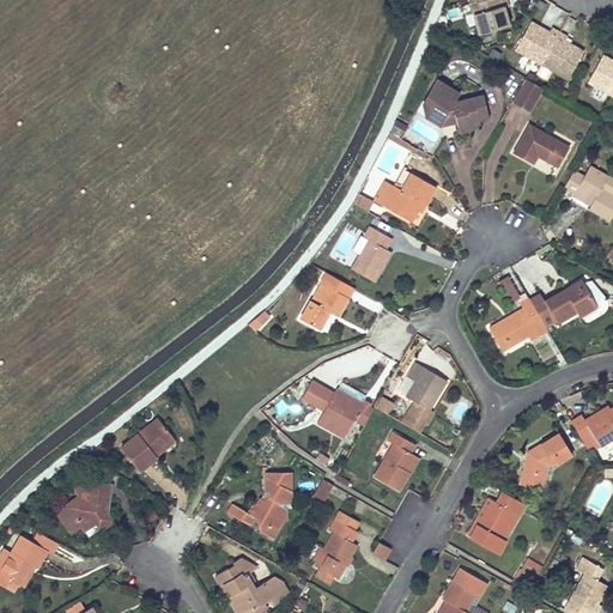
[(474,0),(475,6),(469,7),(475,31),(505,24),(501,6),(499,1),(503,0),(474,0)]
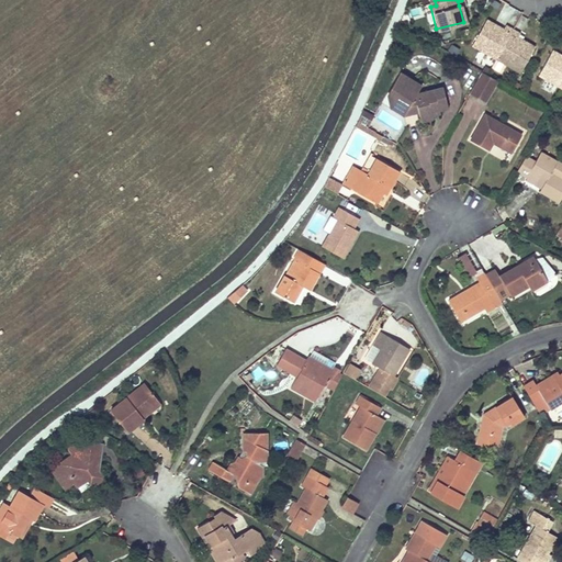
[(493,57),(509,29),(503,24),(501,29),(498,32),(495,30),(497,27),(484,20),(470,44),(493,57)]
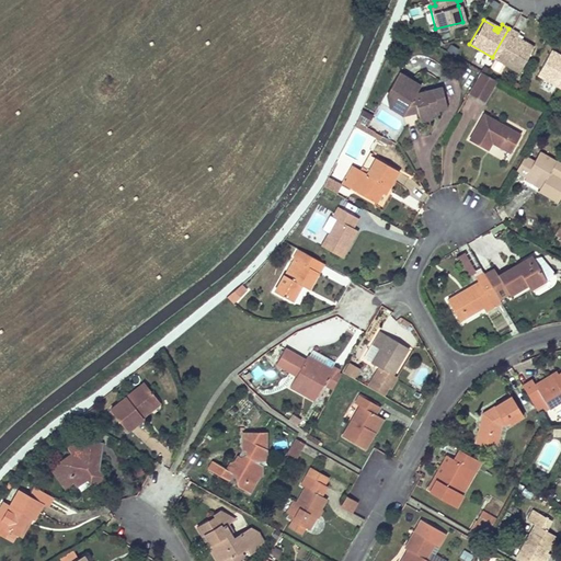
[(514,36),(516,33),(508,29),(492,57),(516,70),(530,46),(517,38),(515,42),(512,39),(514,36)]
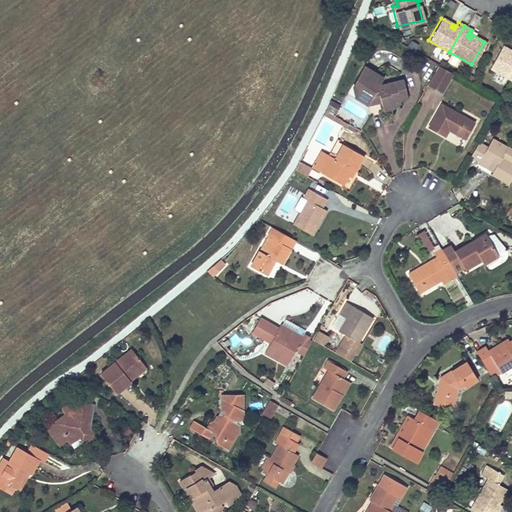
[(511,78),(511,75),(511,50),(502,45),(490,66),(511,78)]
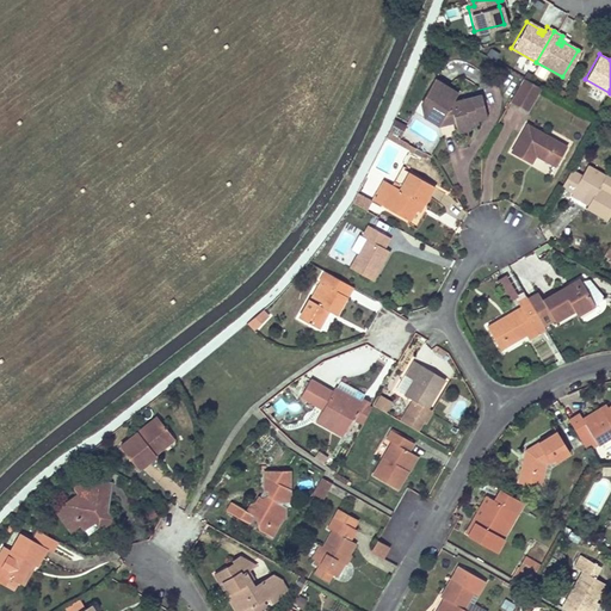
[(517,78),(510,73),(503,86),(510,90),(517,78)]
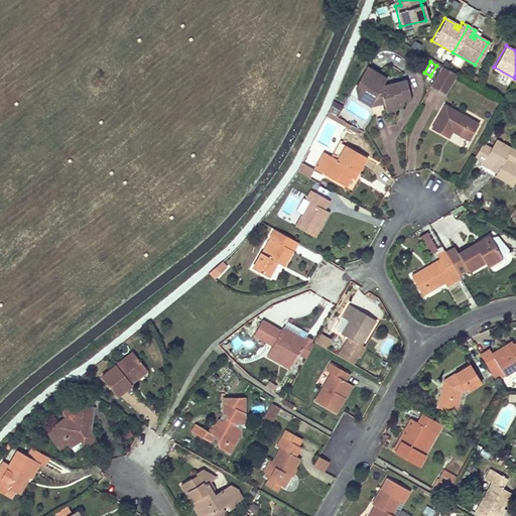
[(457,74),(441,66),(430,86),(445,94),(457,74)]
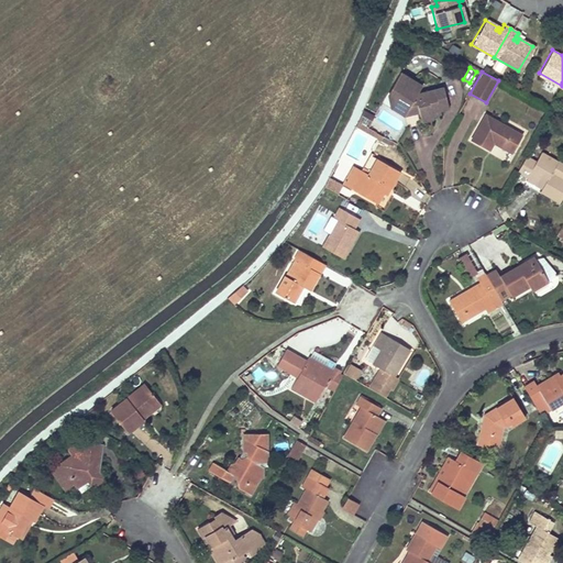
[(403,75),(399,73),(388,91),(389,97),(403,75)]
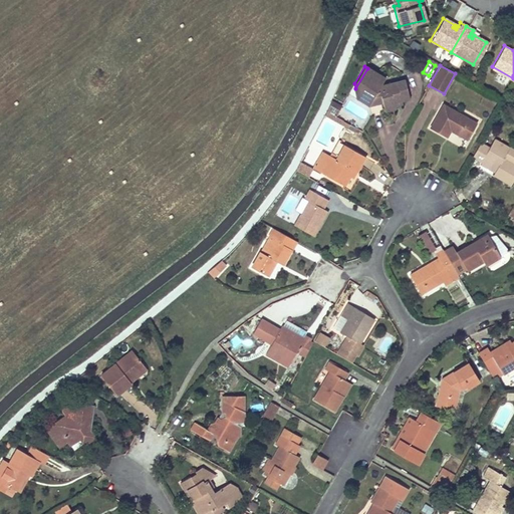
[(379,76),(367,68),(355,88),(357,96),(368,102),(381,100),(382,103),(383,109),(395,106),(394,103),(401,102),(401,99),(409,96),(404,80),(380,85),(375,82),(379,76)]
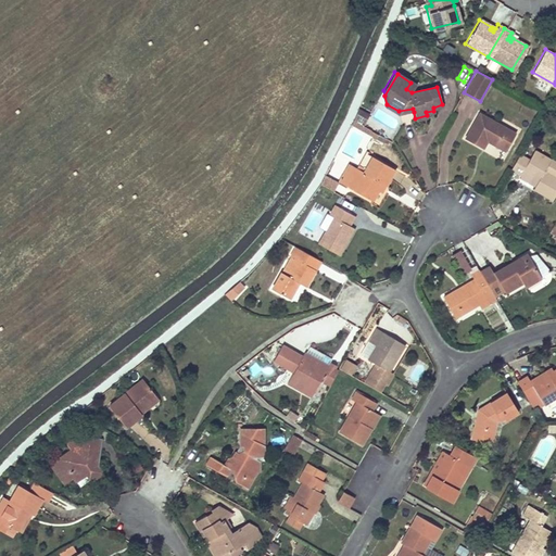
[(416,86),(411,83),(406,89),(412,92),(416,86)]
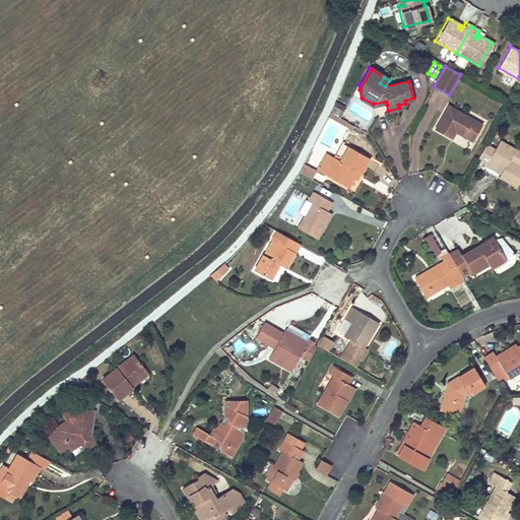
[(373,104),(362,98),(361,101),(373,108),(387,105),(386,102),(373,104)]
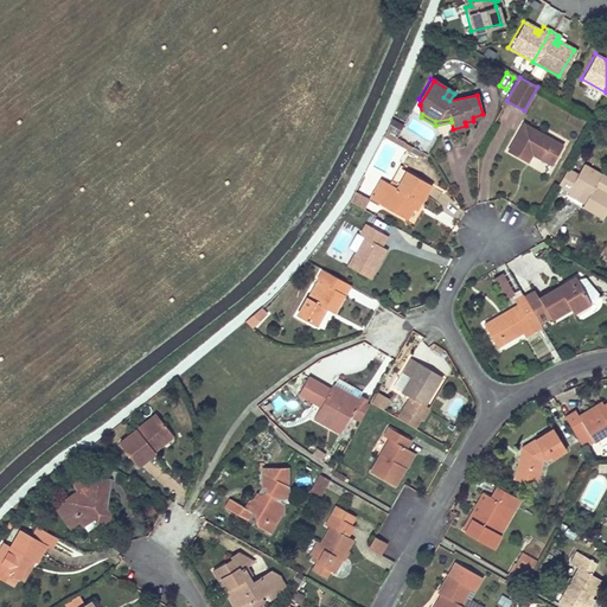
[(391,119),(387,129),(397,136),(404,127),(391,119)]
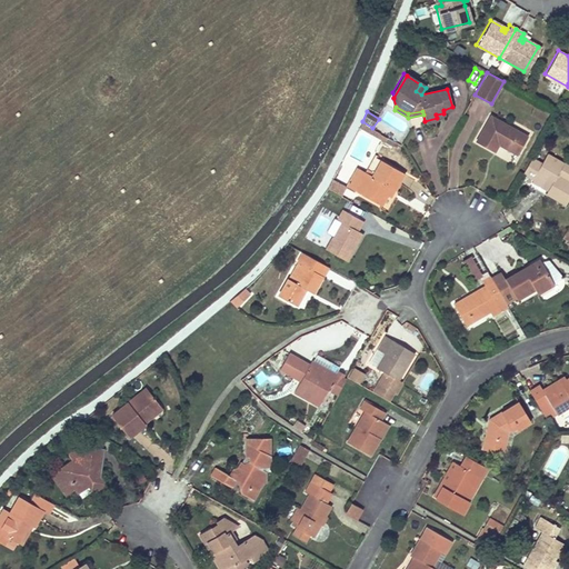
[(528,137),(491,115),(477,141),(495,151),(499,145),(518,155),(528,137)]
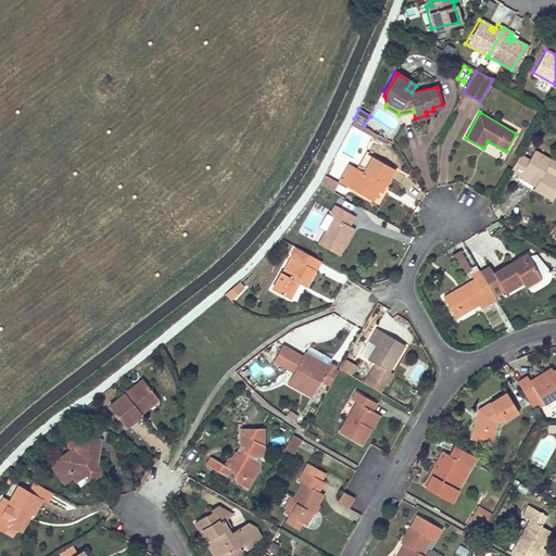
[(361,130),(364,125),(354,118),(353,121),(351,125),(361,130)]
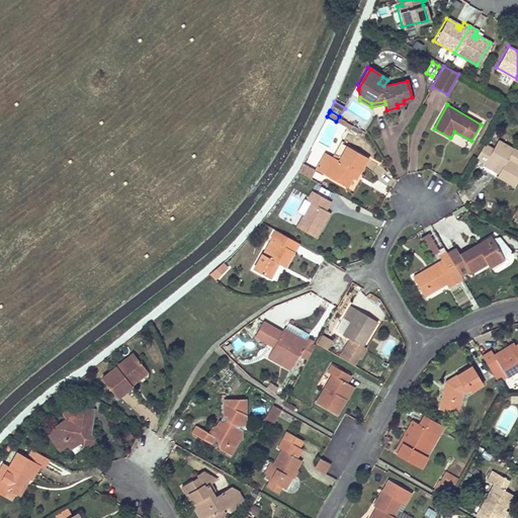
[(495,149),(485,143),(477,156),(487,161),(502,170),(500,173),(498,176),(516,186),(517,182),(517,164),(509,159),(515,148),(500,139),(495,149)]
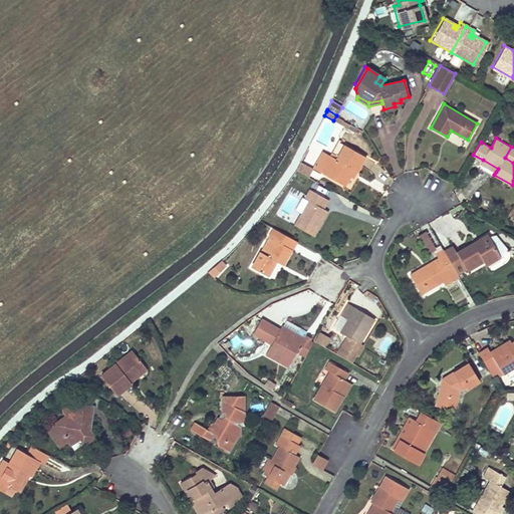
[(335,159),(329,156),(320,150),(310,167),(326,177),(343,187),(349,177),(353,170),(356,171),(365,158),(344,145),(335,159)]
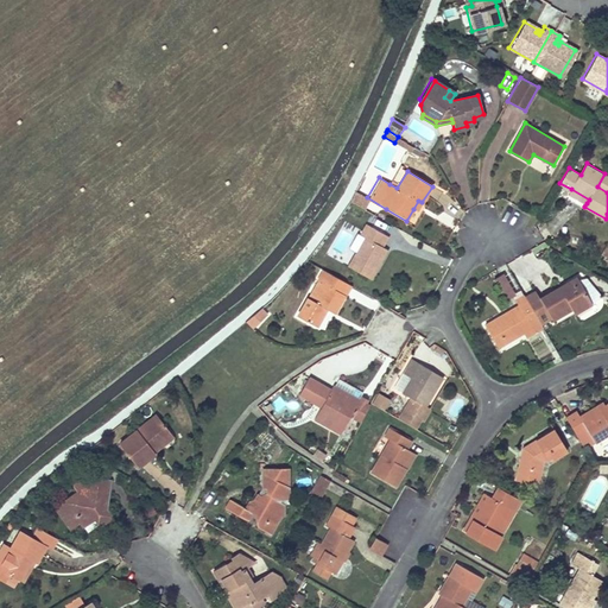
[(607,175),(605,173),(597,187),(607,192),(607,175)]
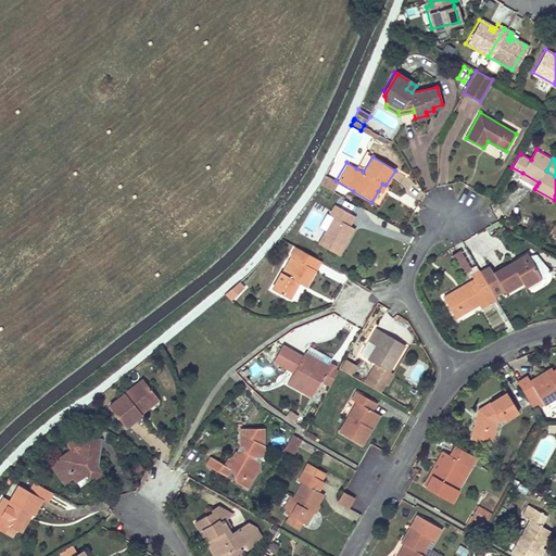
[(539,182),(522,173),(521,176),(536,186),(539,182)]
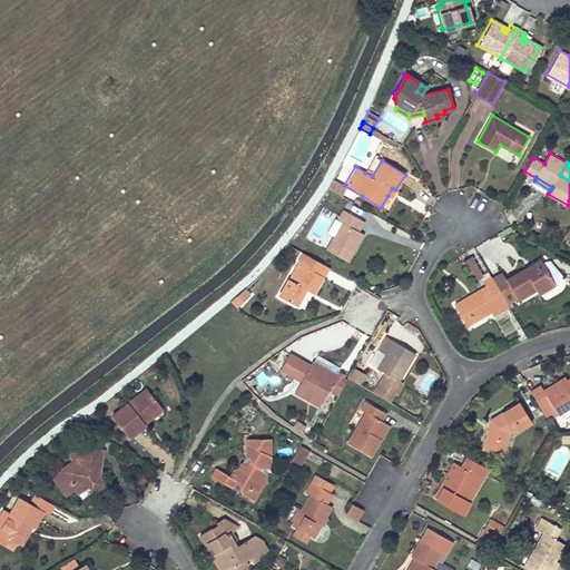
[(333,182),(331,189),(343,193),(345,186),(333,182)]
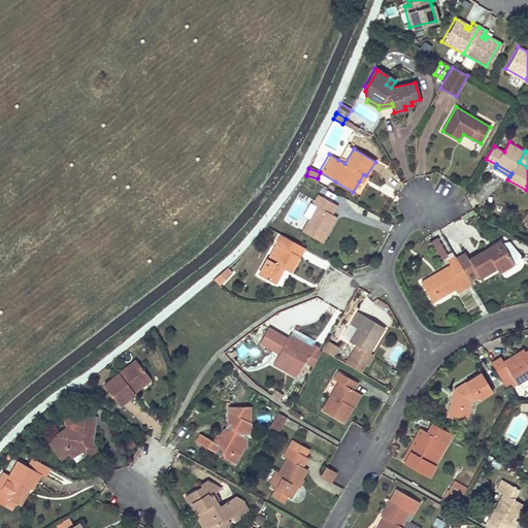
[(335,205),(317,194),(311,203),(316,205),(307,220),(300,231),(321,242),(328,230),(330,227),(335,218),(330,215),(335,205)]
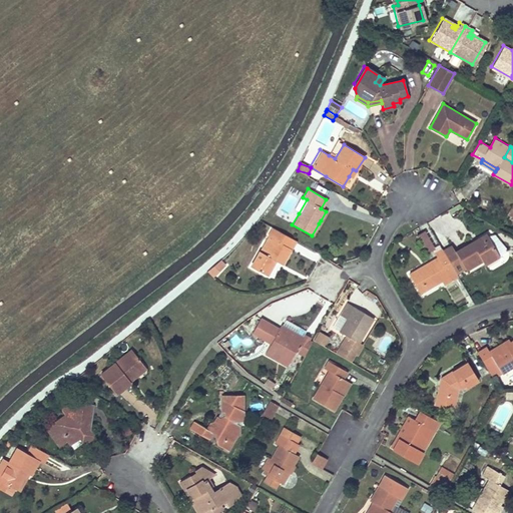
[(303,197),(295,210),(299,213),(307,199),(303,197)]
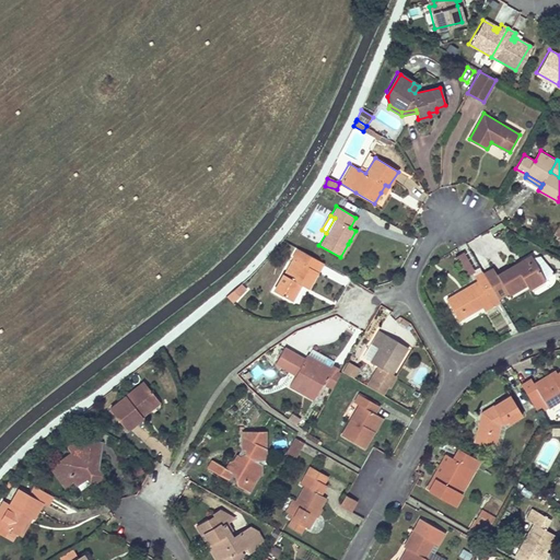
[(324,264),(300,249),(294,259),(301,263),(296,271),(292,278),(286,275),(276,290),(293,300),(302,284),(308,289),(324,264)]
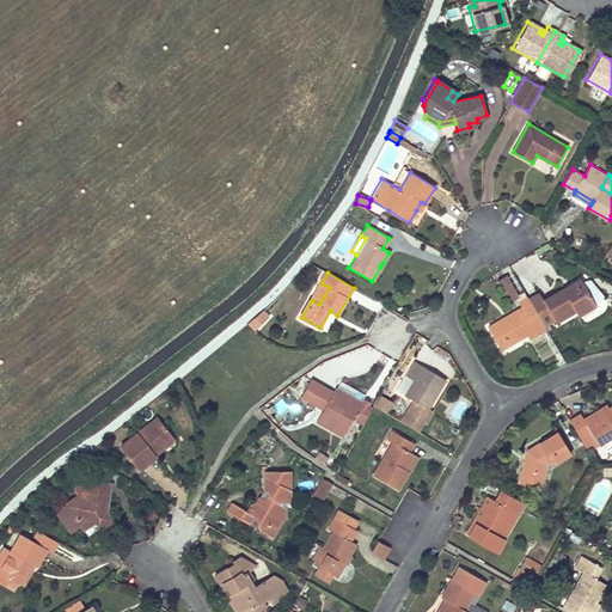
[(513,274),(506,276),(510,288),(518,286),(513,274)]
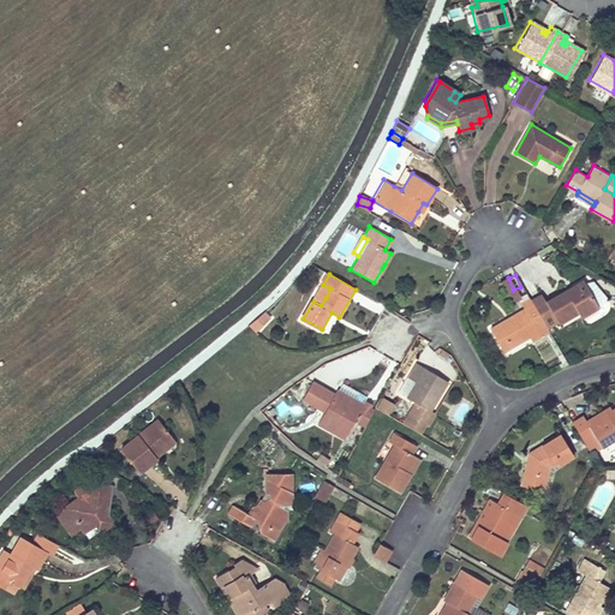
[(542,294),(531,302),(543,322),(554,316),(559,323),(578,312),(580,317),(597,308),(608,302),(592,282),(584,284),(583,281),(547,302),(542,294)]
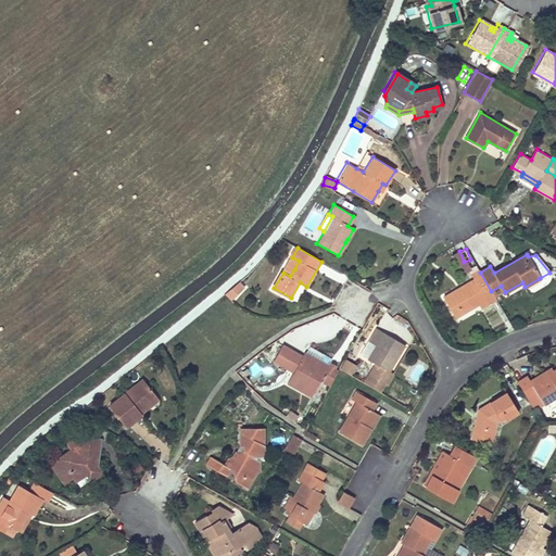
[(299,261),(292,257),(287,265),(294,269),(299,261)]
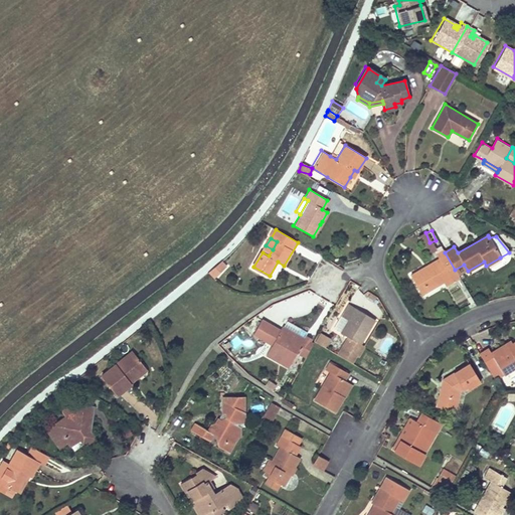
[(452,283),(460,278),(455,270),(449,260),(445,252),(442,246),(434,250),(439,259),(410,276),(421,295),(444,283),(450,279),(452,283)]
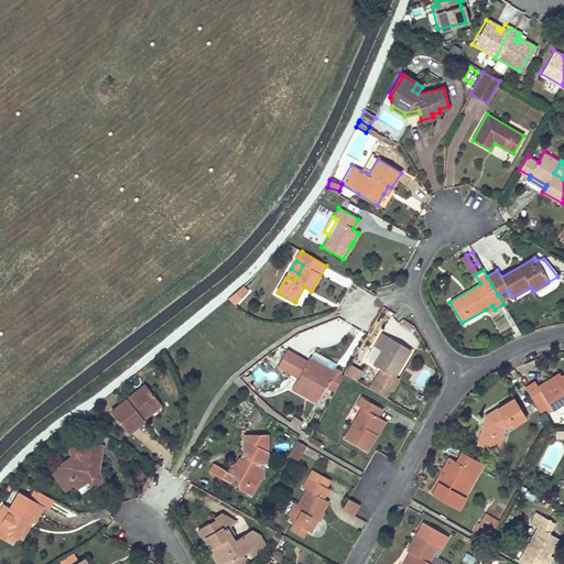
[(248,292),(243,286),(229,299),(235,305),(248,292)]
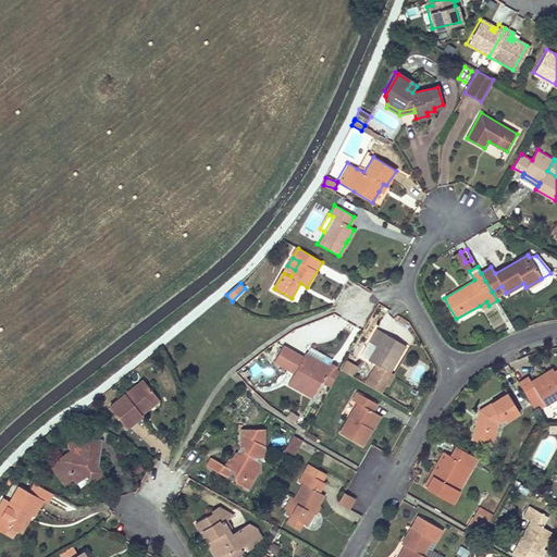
[(406,345),(376,327),(369,341),(376,346),(368,359),(375,363),(364,382),(380,392),(384,384),(386,385),(394,373),(390,371),(406,345)]
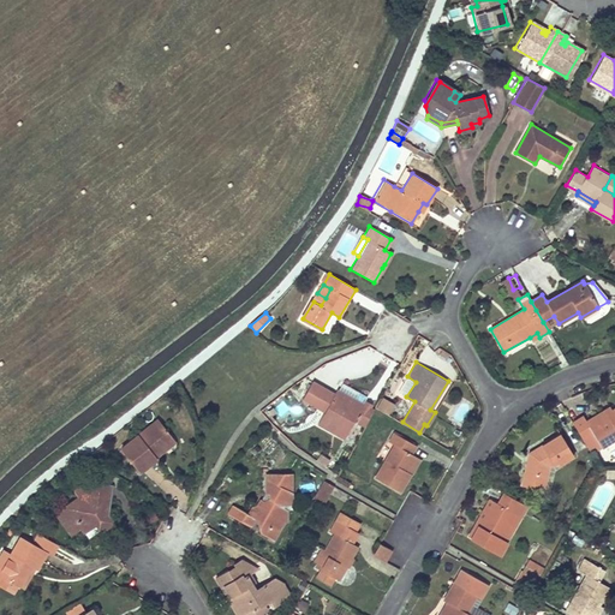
[(416,382),(407,376),(399,392),(406,396),(416,382)]
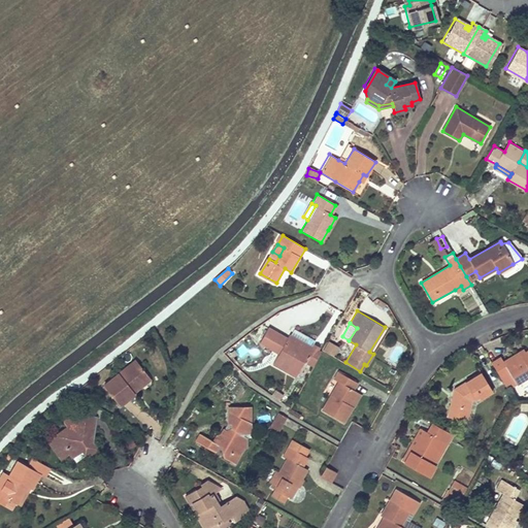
[(273,348),(282,333),(269,326),(260,340),(273,348)]
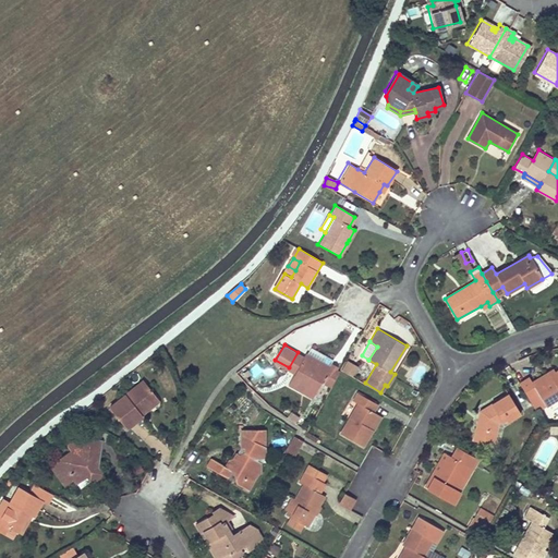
[(334,360),(312,347),(308,353),(330,365),(334,360)]
